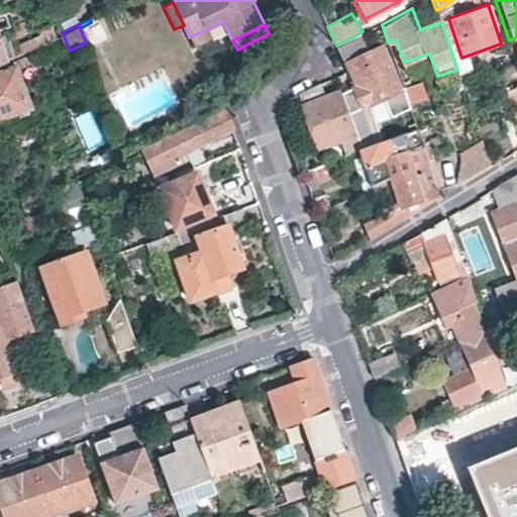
[(211,38),(207,29),(189,37),(194,46),(211,38)]
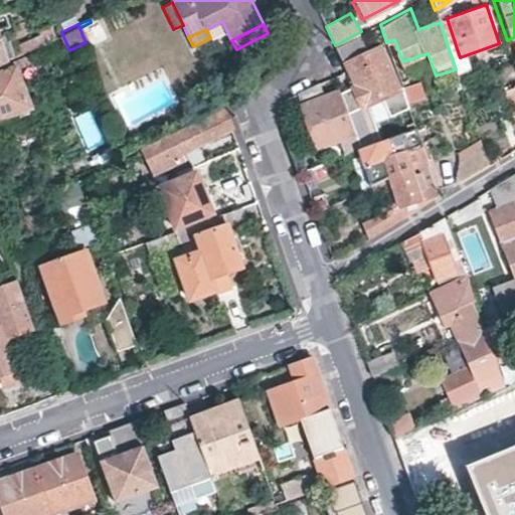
[(52,39),(52,31),(13,47),(16,55),(52,39)]
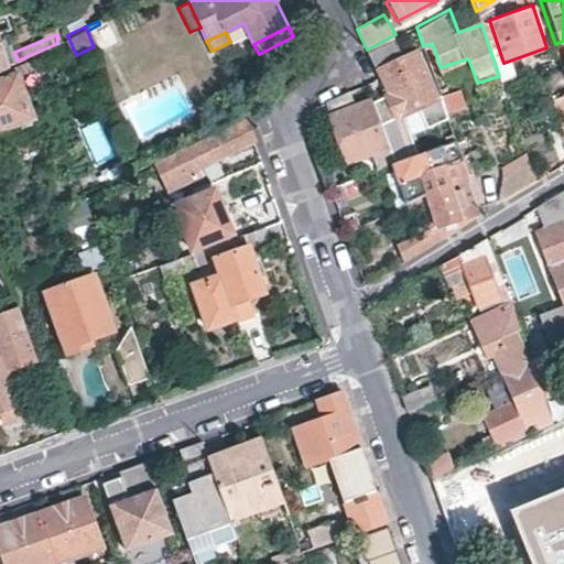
[(369,53),(380,76),(390,94),(387,96),(397,117),(438,96),(418,49),(402,55),(393,40),(369,53)]
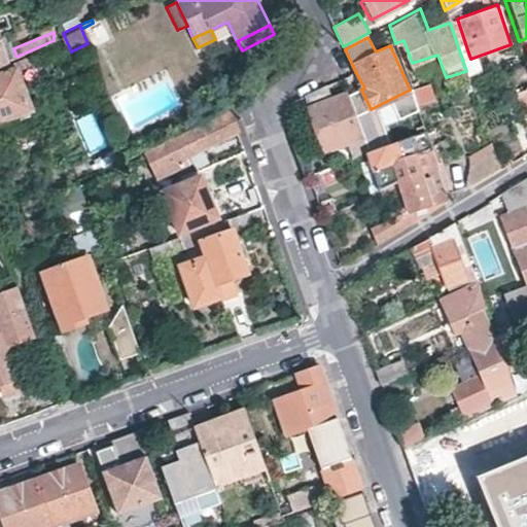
[(0,121),(31,111),(15,71),(23,69),(19,60),(0,68),(0,121)]
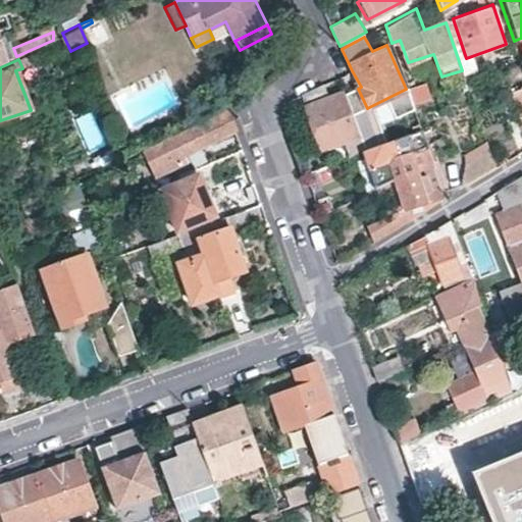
[(425,82),(407,89),(412,105),(431,98),(425,82)]
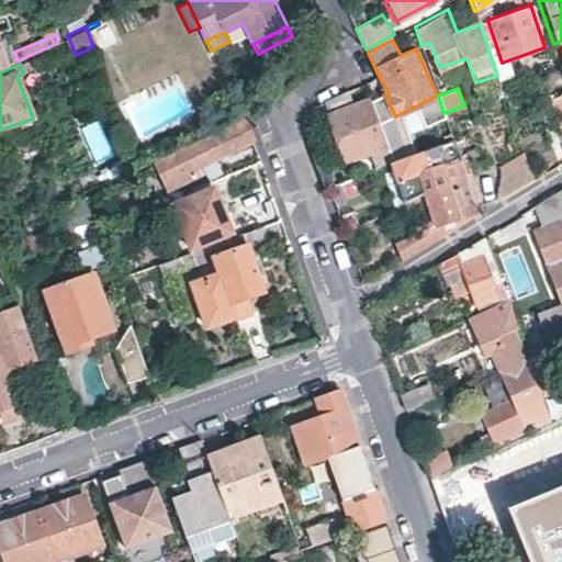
[(347,90),(324,101),(346,161),(369,153),(375,169),(379,167),(389,164),(393,161),(390,154),(386,145),(369,100),(352,107),(347,90)]
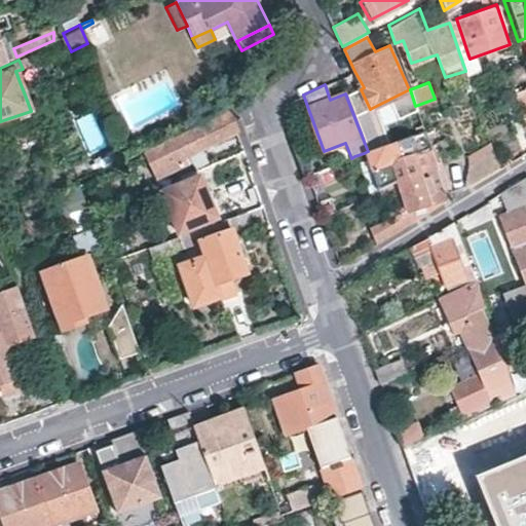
[(525,120),(525,87),(517,91),(525,120)]
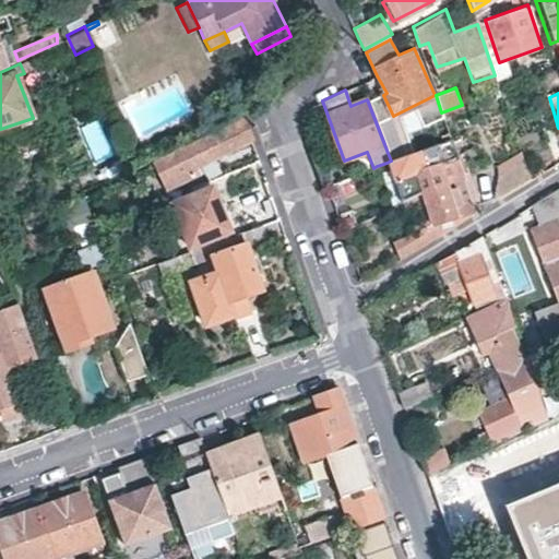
[(244,119),(157,163),(171,189),(199,176),(195,167),(250,139),(244,119)]
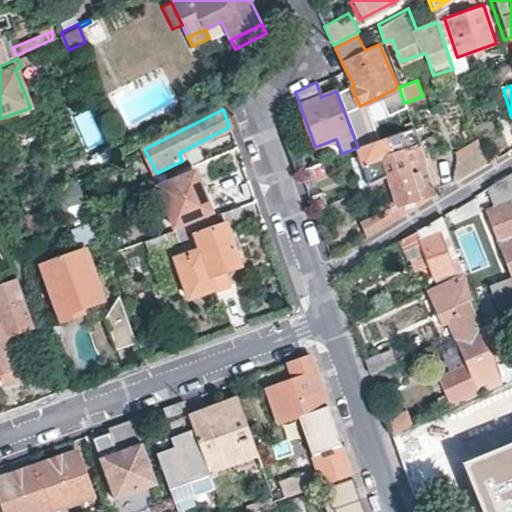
[(414,125),(358,147),(354,149),(360,167),(362,167),(371,188),(375,186),(389,180),(427,163),(414,125)]
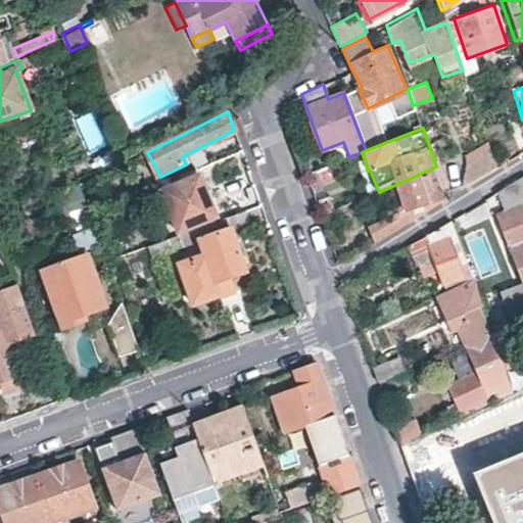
[(497,169),(492,152),(463,169),(461,190),(471,184),(497,169)]
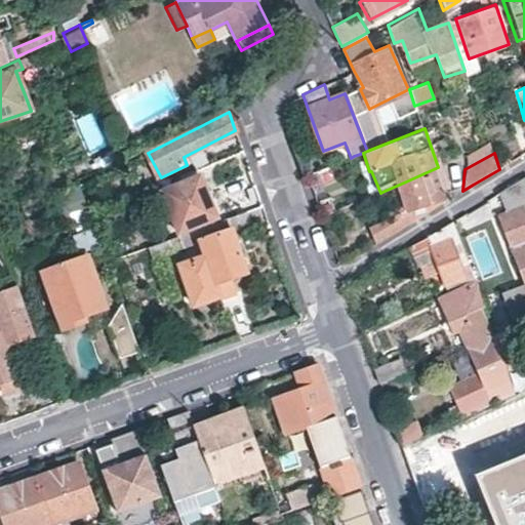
[(376,243),(449,199),(438,167),(399,185),(385,191),(392,211),(370,226),(376,243)]
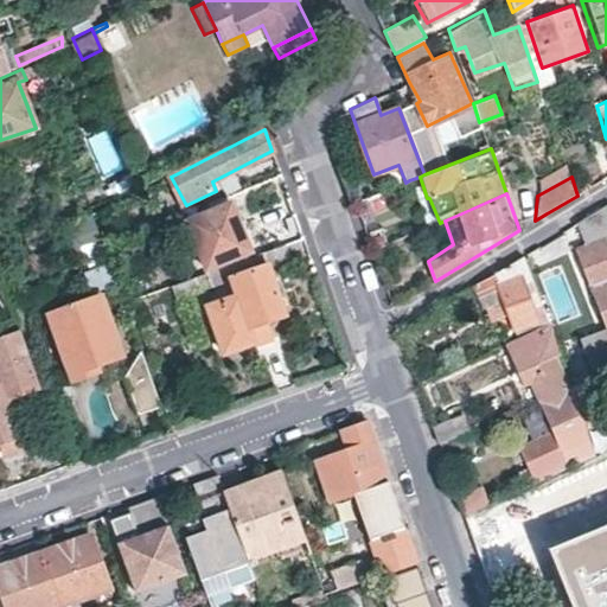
[(230,205),(186,222),(206,270),(250,253),(230,205)]
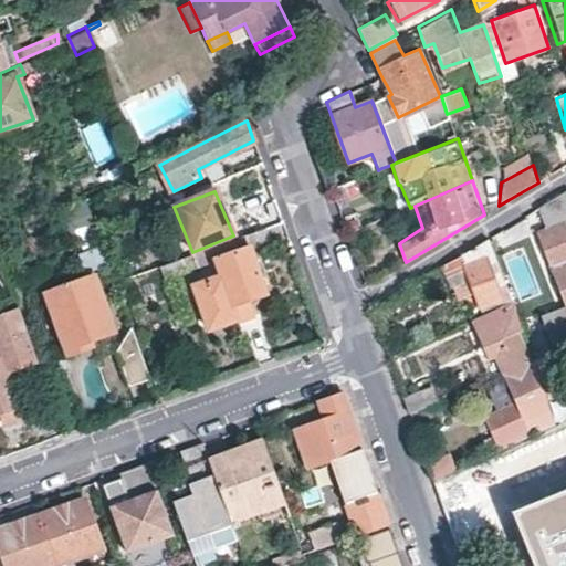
[(565,226),(565,222),(537,233),(565,308),(565,226)]
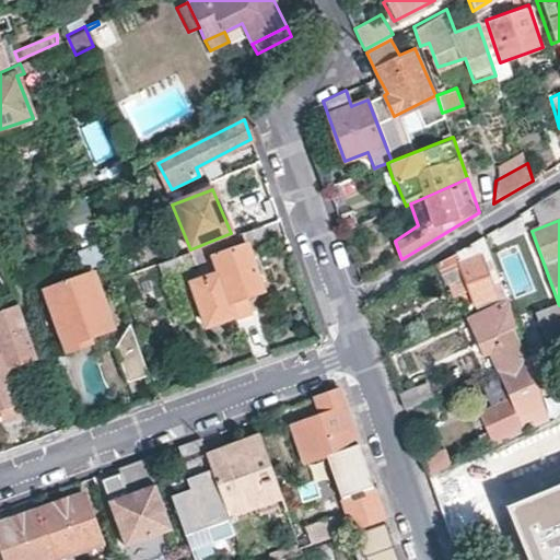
[(268,242),(263,225),(249,230),(244,233),(248,248),(268,242)]
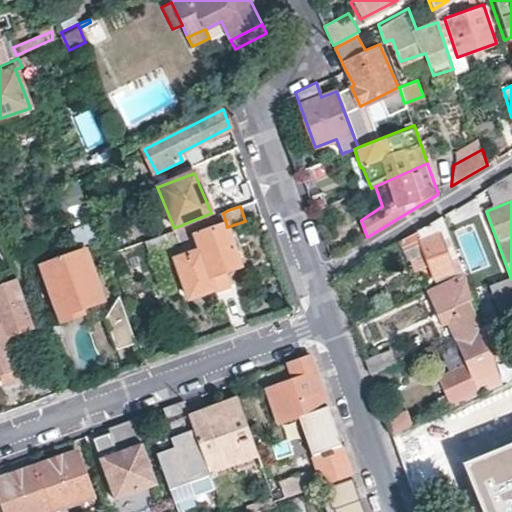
[(223,213),(142,241),(147,252),(195,237),(200,250),(175,259),(188,297),(230,283),(226,271),(240,266),(227,227),(223,213)]
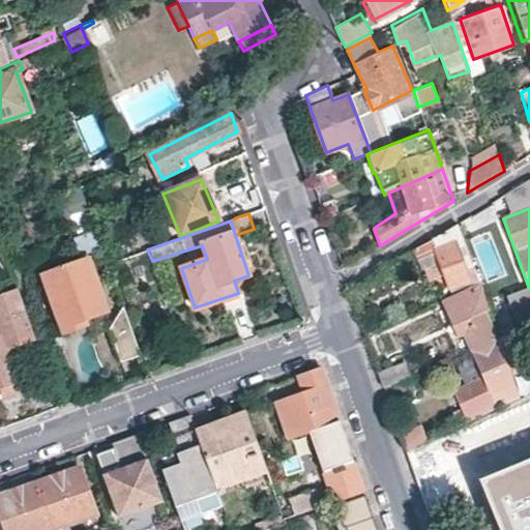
[(447,290),(477,278),(458,225),(434,238),(438,247),(433,249),(447,290)]
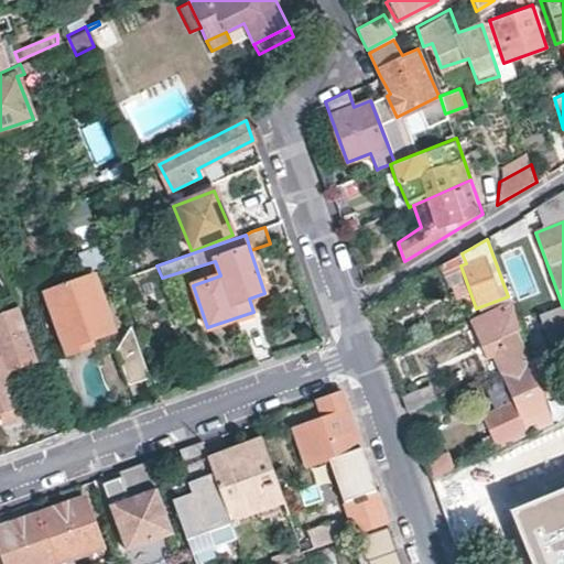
[(523,246),(501,252),(517,301),(538,294),(523,246)]
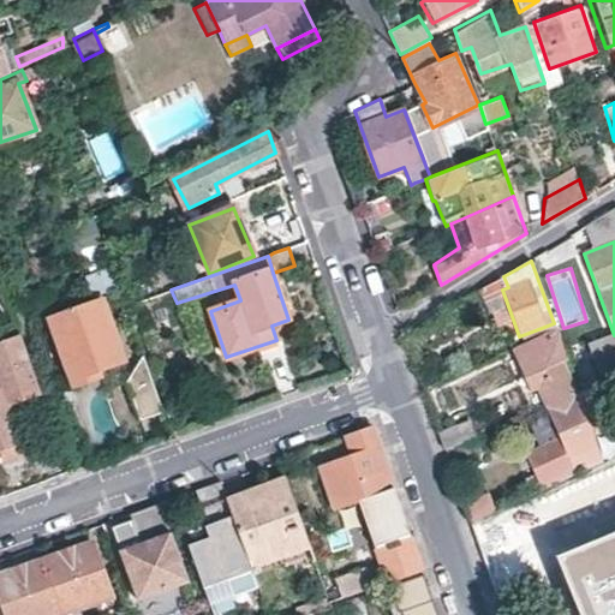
[(139,422),(163,413),(143,358),(125,364),(105,302),(48,321),(73,387),(99,377),(102,387),(125,380),(139,422)]
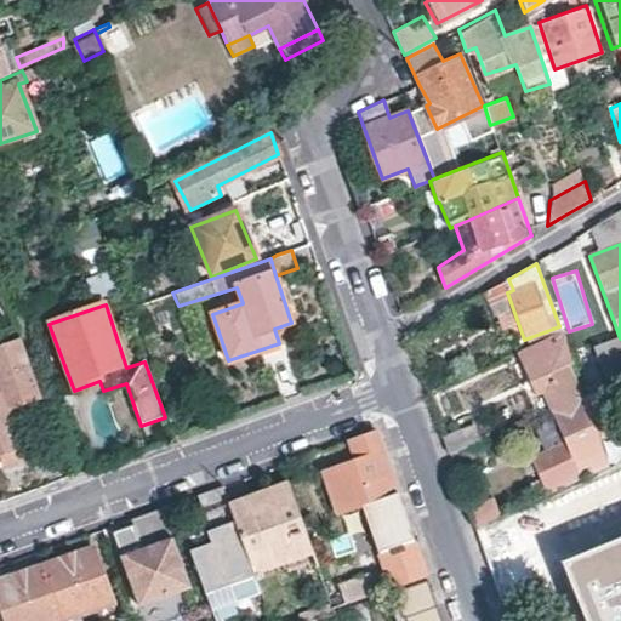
[(581,386),(562,334),(560,331),(523,348),(518,351),(537,396),(543,393),(552,414),(554,412),(557,411),(586,399),(581,386)]
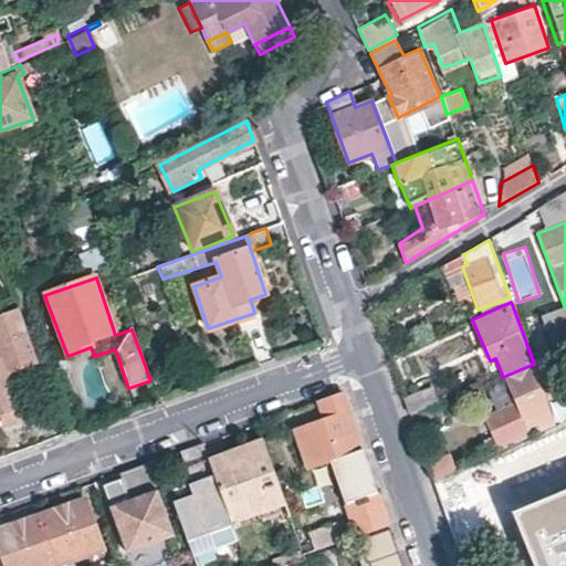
[(39,362),(19,308),(0,315),(0,415),(8,412),(12,422),(31,416),(13,370),(39,362)]
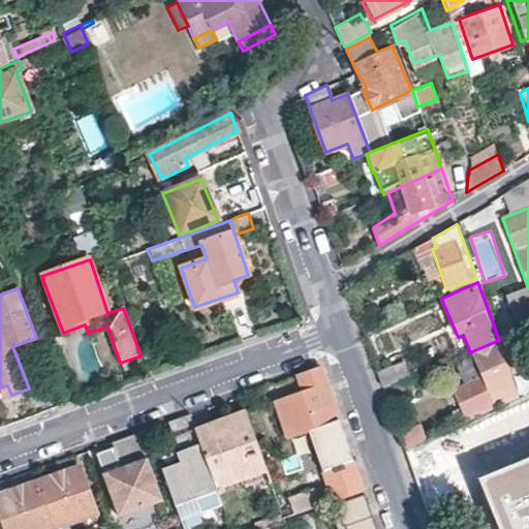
[(528,340),(522,323),(497,333),(511,373),(528,366),(528,340)]
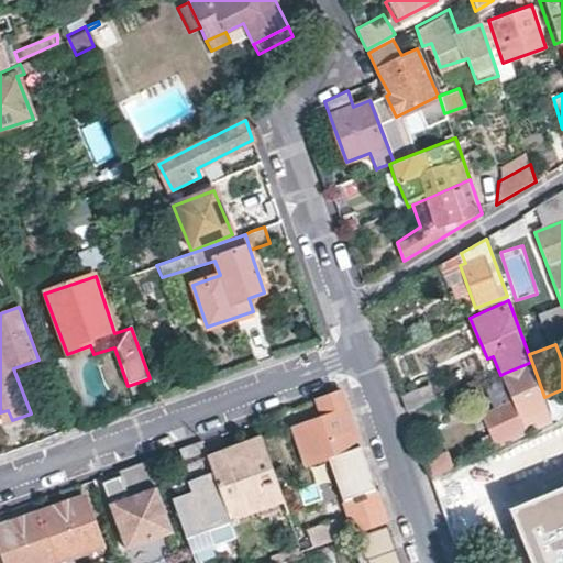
[(544,397),(531,362),(505,373),(503,374),(514,398),(481,412),(497,448),(554,421),(544,397)]
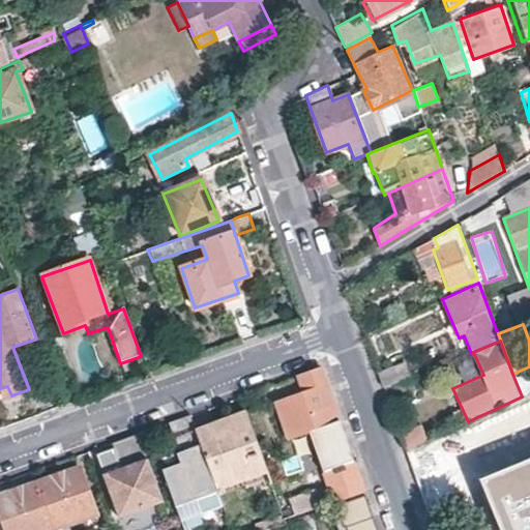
[(379,374),(384,389),(411,378),(406,364),(379,374)]
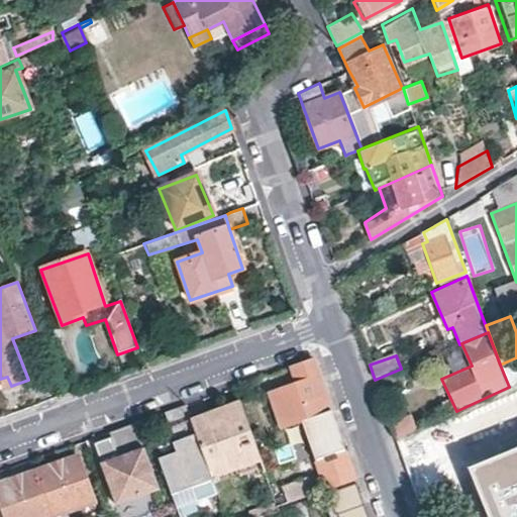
[(312,359),(291,367),(296,384),(271,393),(283,426),(302,419),(327,489),(354,479),(334,422),(312,359)]
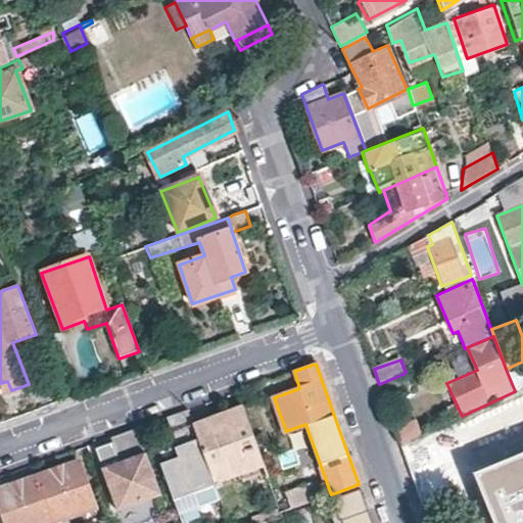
[(216,486),(265,469),(242,406),(193,422),(197,432),(216,486)]
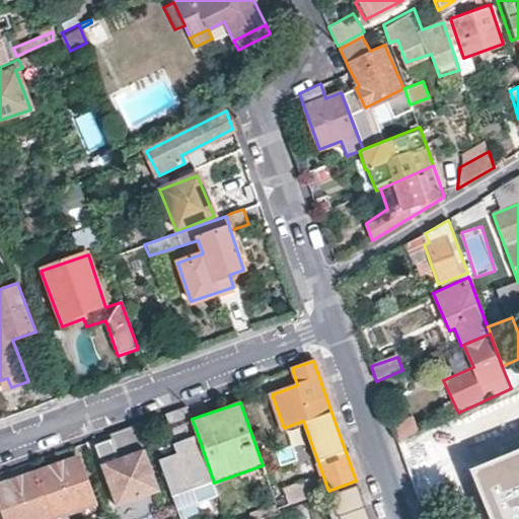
[(192,419),(188,405),(166,414),(177,443),(174,444),(177,453),(160,459),(179,516),(221,502),(214,483),(196,429),(192,419)]
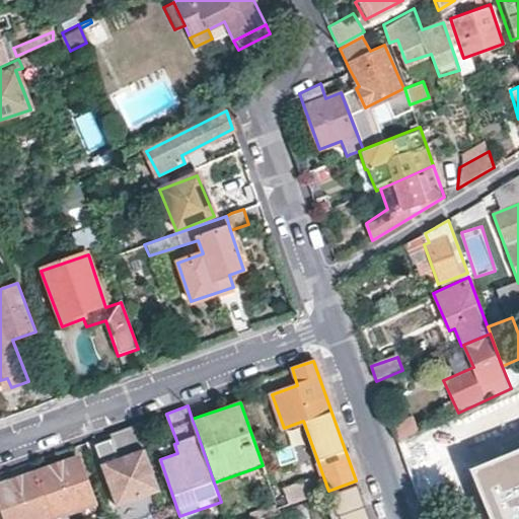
[(390,421),(394,432),(396,439),(418,429),(413,413),(390,421)]
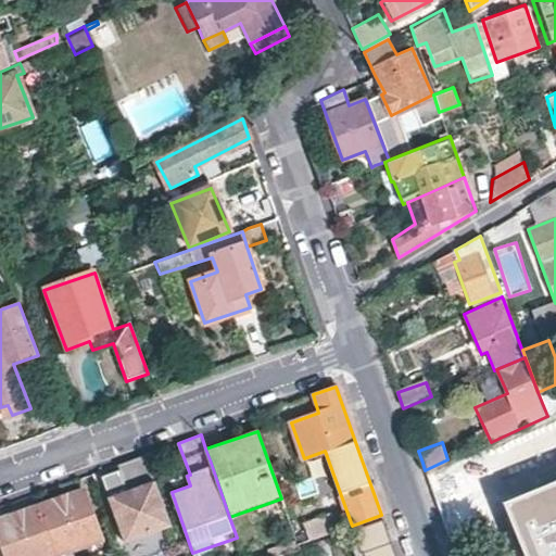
[(151,463),(103,478),(123,544),(172,529),(151,463)]
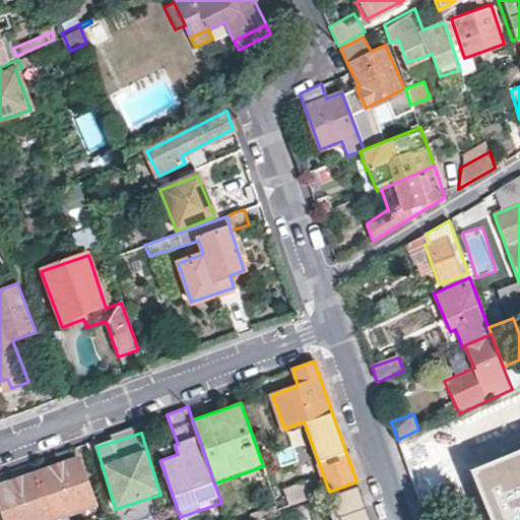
[(519,519),(519,449),(470,468),(491,519),(519,519)]
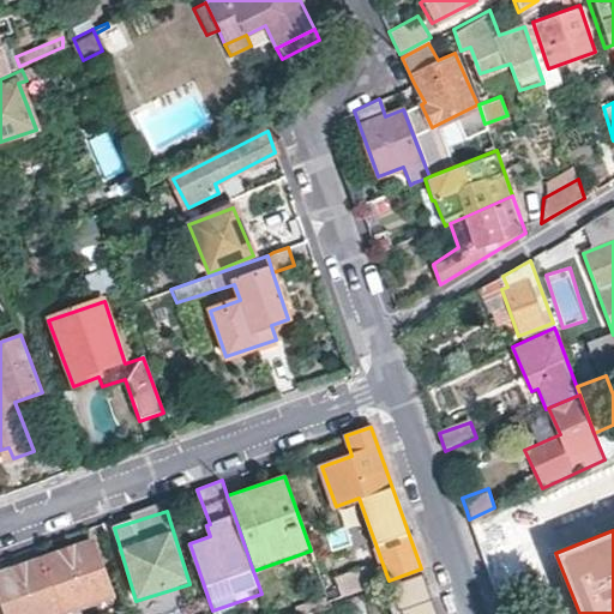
[(94,542),(44,560),(62,611),(113,594),(94,542)]
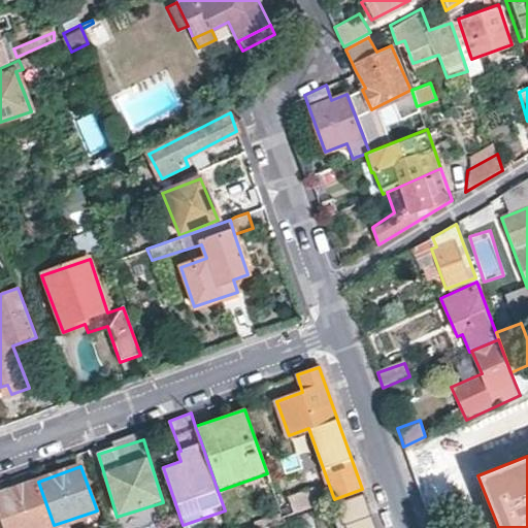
[(44,527),(54,525),(38,482),(0,494),(0,507),(6,527),(44,527)]
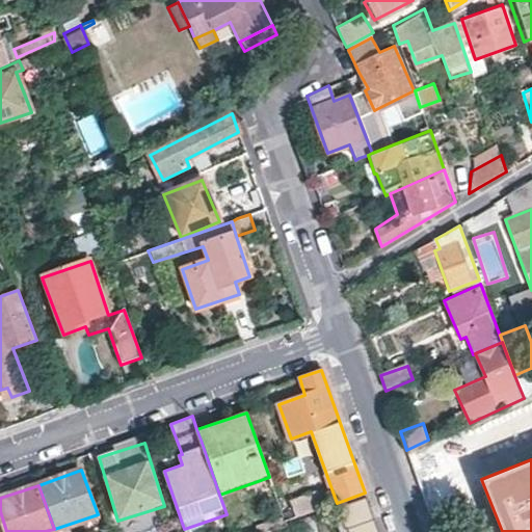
[(324,504),(318,486),(289,497),(295,514),(324,504)]
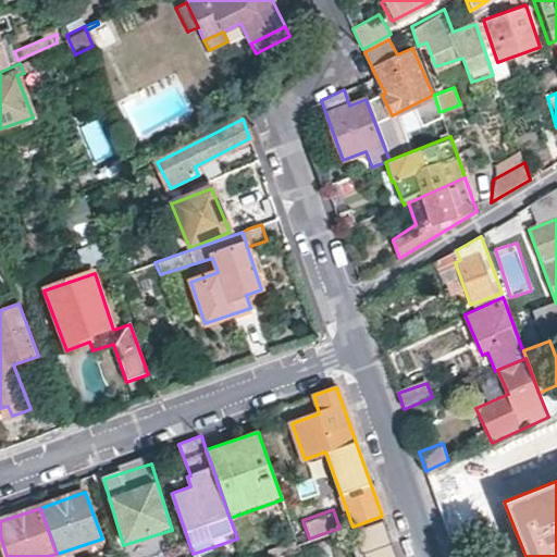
[(383,520),(322,543),(326,556),(333,556),(390,537),(383,520)]
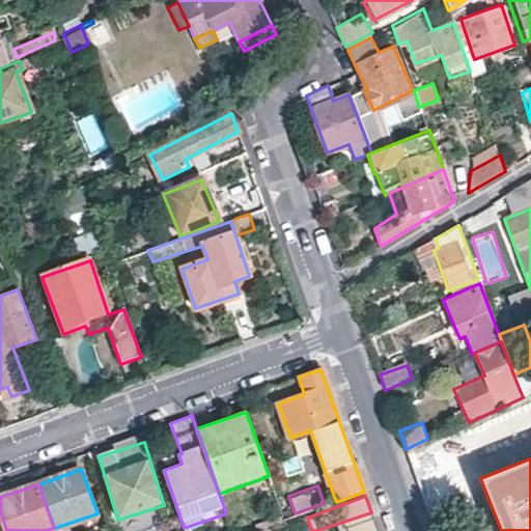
[(303,530),(300,520),(286,525),(288,530),(303,530)]
